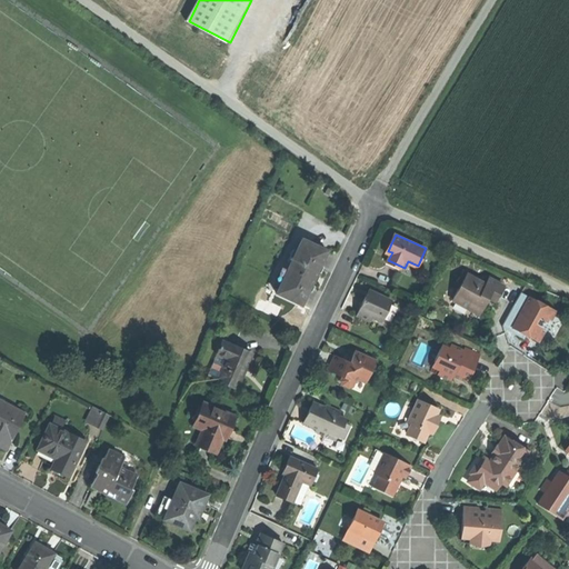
[(277,292),(302,305),(316,278),(328,251),(302,239),(277,292)]
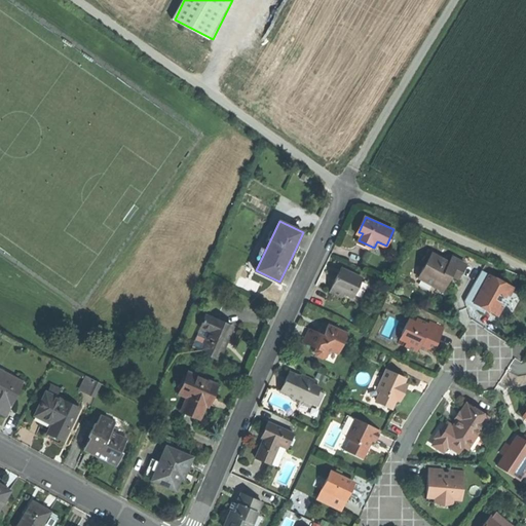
[(372,253),(374,248),(359,240),(357,246),(372,253)]
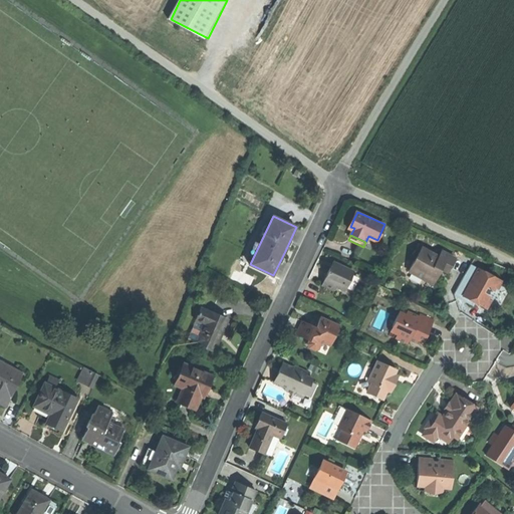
[(417,261),(411,272),(433,283),(438,273),(435,272),(438,267),(441,269),(447,272),(454,258),(440,251),(438,255),(420,246),(414,259),(417,261)]
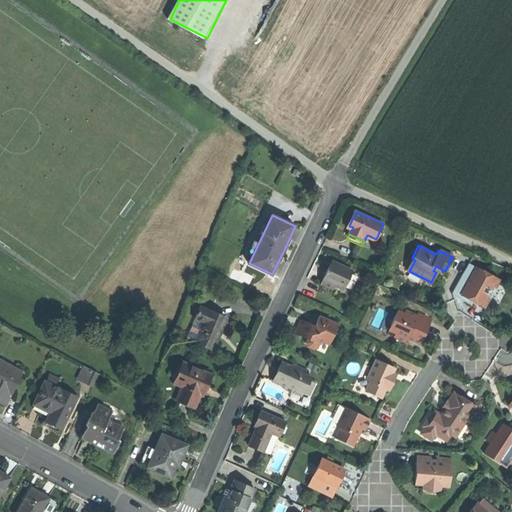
[(406,269),(409,271),(415,260),(412,258),(406,269)]
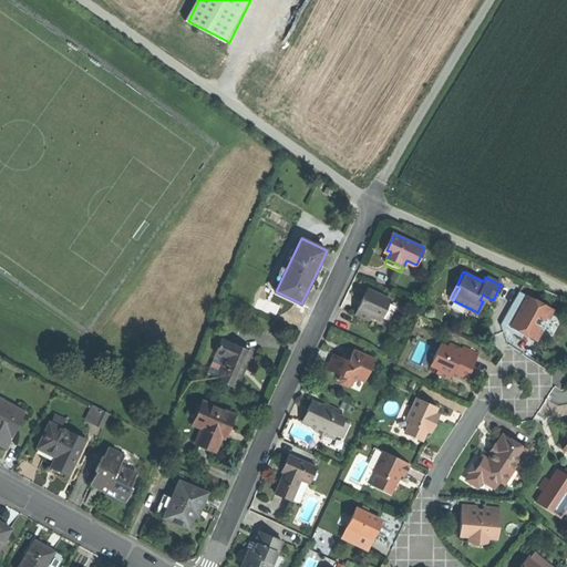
[(363,302),(358,313),(372,320),(374,317),(382,320),(392,299),(369,289),(363,302)]
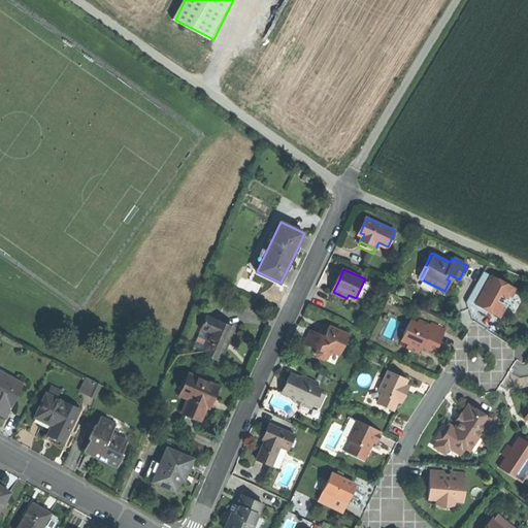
[(516,289),(491,275),(476,304),(489,310),(500,317),(502,314),(503,310),(499,308),(506,295),(510,297),(514,291),(516,289)]
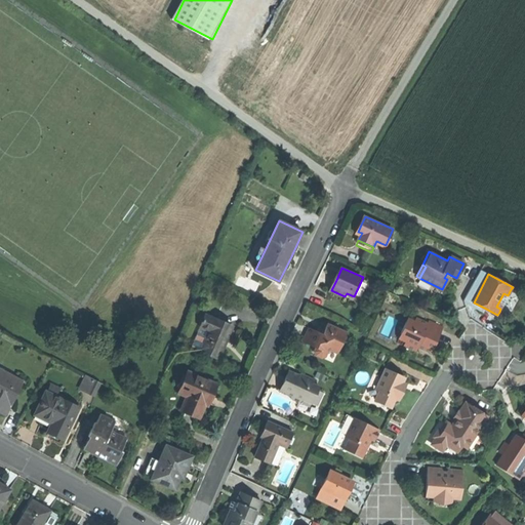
[(520,294),(511,289),(508,295),(503,293),(496,307),(500,309),(499,312),(508,317),(520,294)]
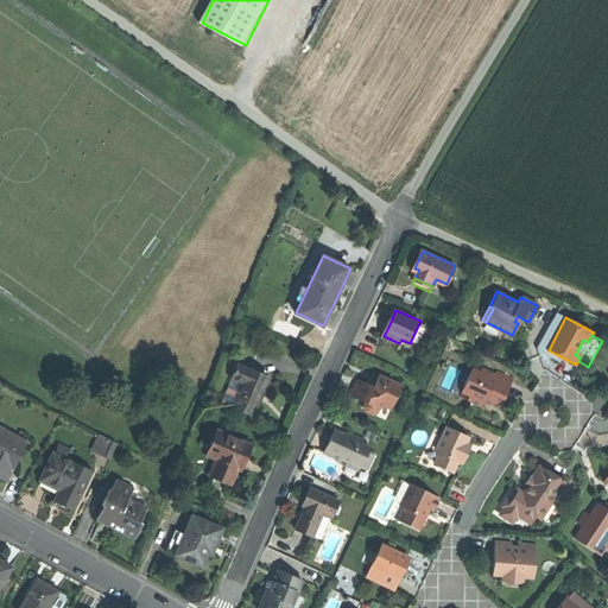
[(242,382),(232,406),(253,415),(261,397),(268,379),(239,366),(233,379),(242,382)]
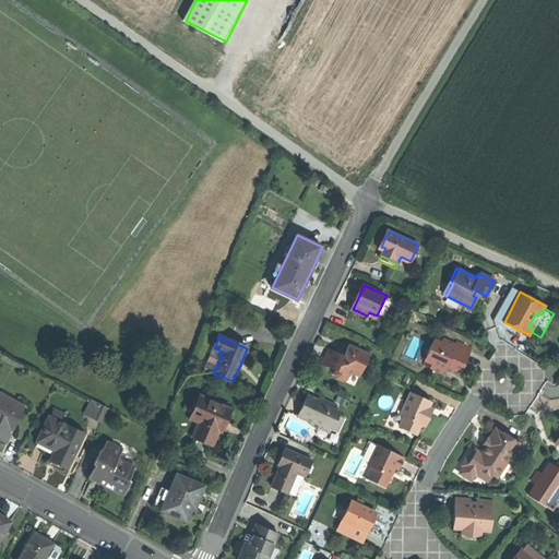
[(442,341),(436,337),(428,354),(435,357),(430,366),(443,372),(445,367),(460,373),(465,361),(472,346),(458,340),(456,342),(443,336),(442,341)]
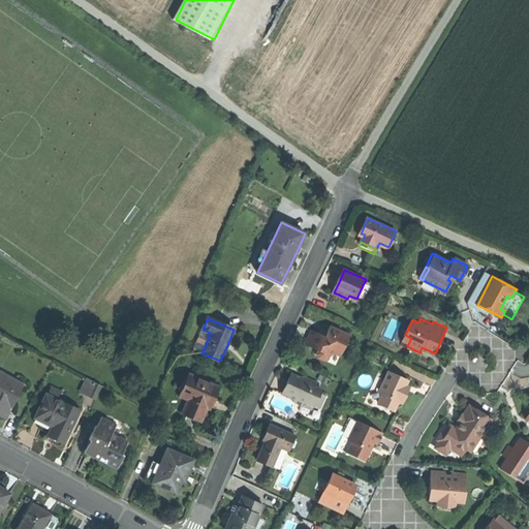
[(349,336),(330,328),(328,332),(319,335),(311,331),(308,340),(305,346),(319,352),(317,358),(327,362),(328,358),(330,359),(332,353),(341,358),(349,336)]
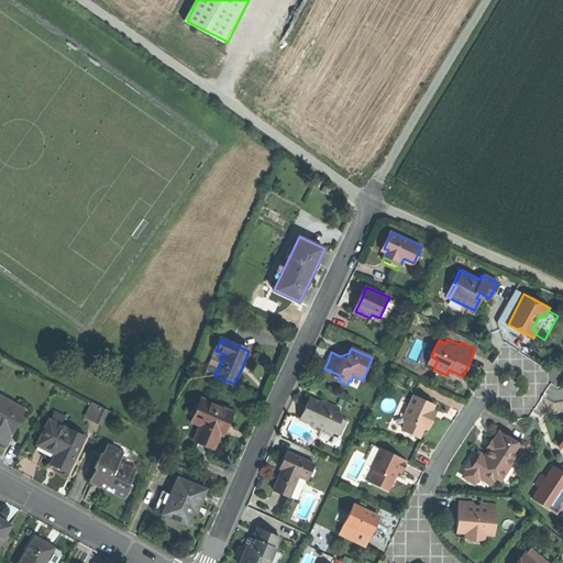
[(207,372),(214,376),(224,354),(216,351),(207,372)]
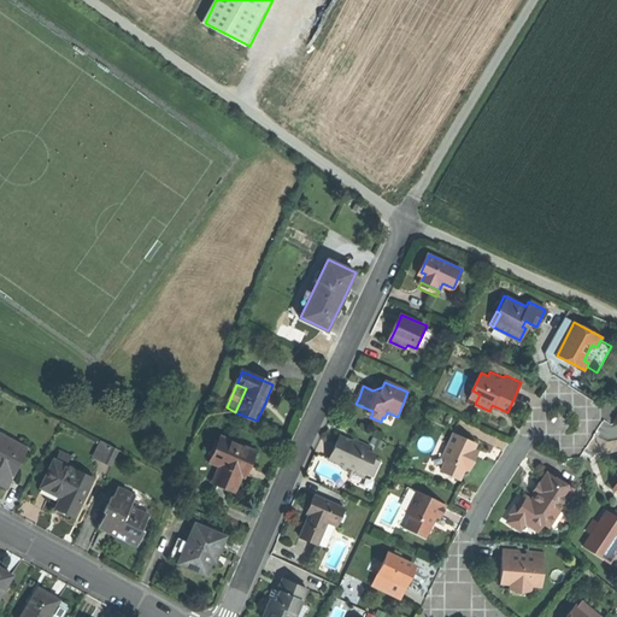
[(468,400),(475,404),(480,394),(472,391),(468,400)]
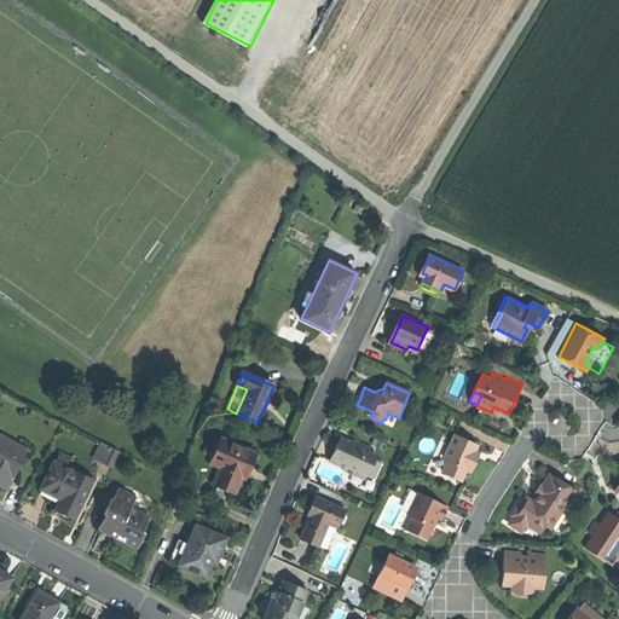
[(445,470),(463,479),(468,468),(473,470),(476,462),(480,452),(475,451),(479,444),(457,433),(452,444),(446,456),(451,457),(445,470)]
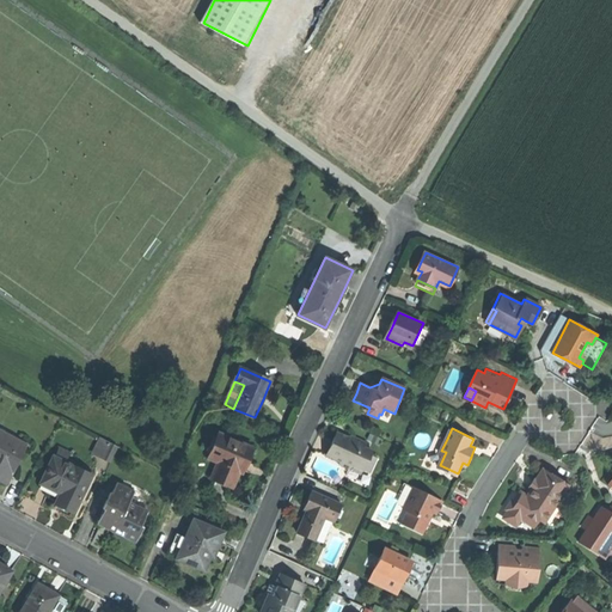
[(0,432),(0,482),(8,487),(23,459),(16,456),(23,444),(0,432)]
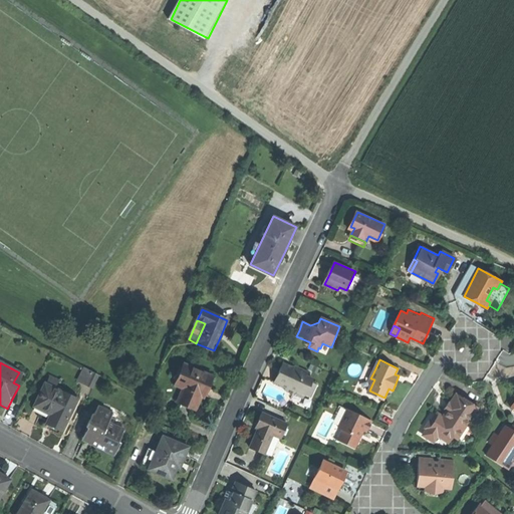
[(212,376),(183,364),(175,384),(182,388),(176,402),(195,409),(200,395),(204,397),(208,387),(212,376)]
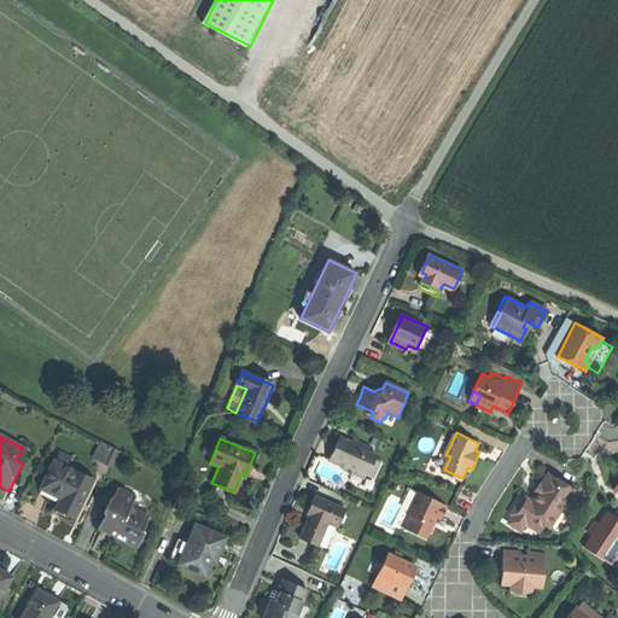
[(337,449),(332,461),(347,467),(344,471),(357,476),(360,468),(371,472),(378,455),(371,453),(372,447),(356,441),(355,444),(342,438),(337,449)]
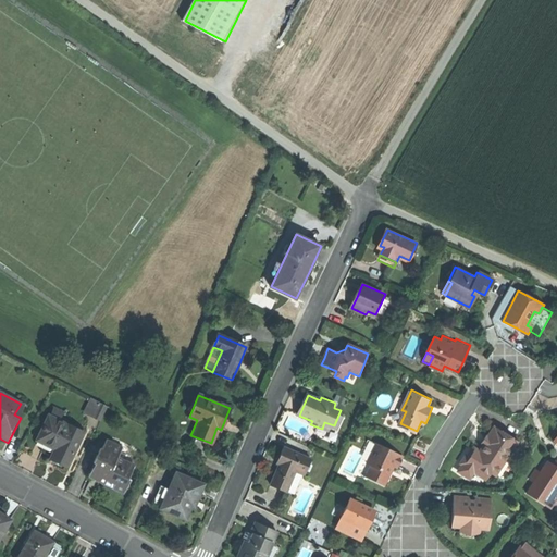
[(388,418),(400,423),(406,411),(401,410),(407,399),(399,395),(388,418)]
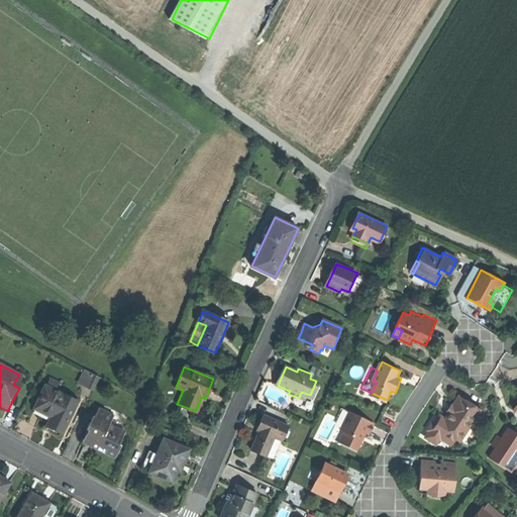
[(85,368),(79,382),(95,390),(101,375),(85,368)]
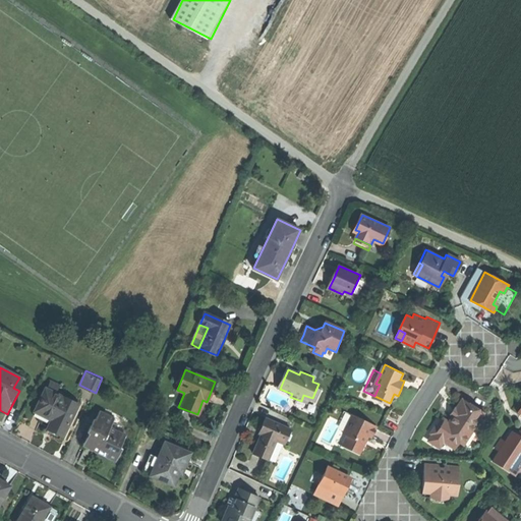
[(24,381),(19,378),(13,388),(19,391),(24,381)]
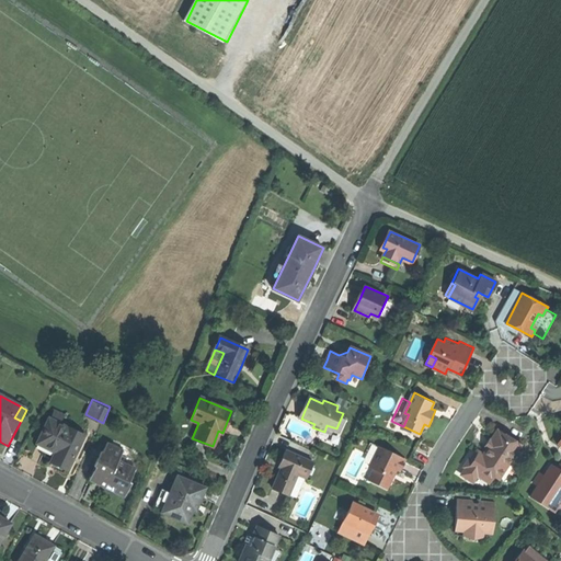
[(49,420),(38,444),(52,450),(63,455),(57,466),(70,471),(86,436),(49,420)]
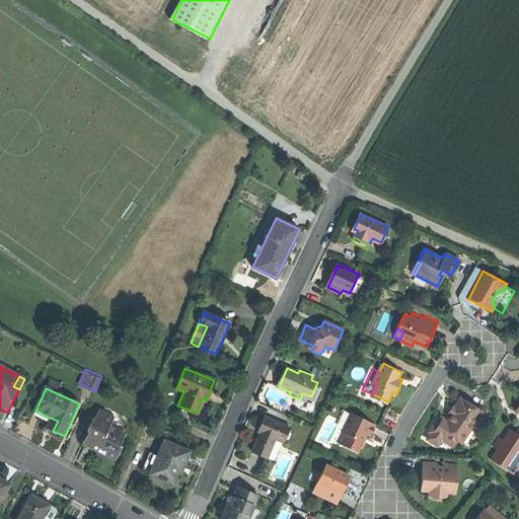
[(480,414),(460,398),(453,408),(455,409),(450,416),(446,421),(440,417),(435,424),(428,432),(431,434),(427,439),(437,447),(443,440),(451,446),(457,439),(460,442),(480,414)]
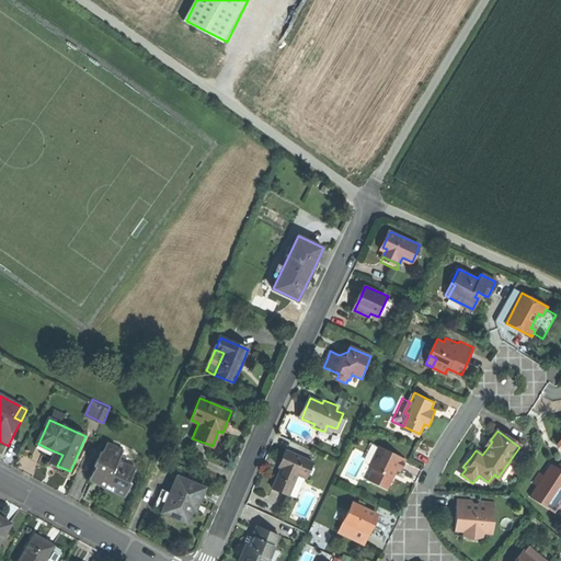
[(109,444),(91,481),(106,489),(125,497),(138,470),(130,467),(119,461),(124,451),(109,444)]
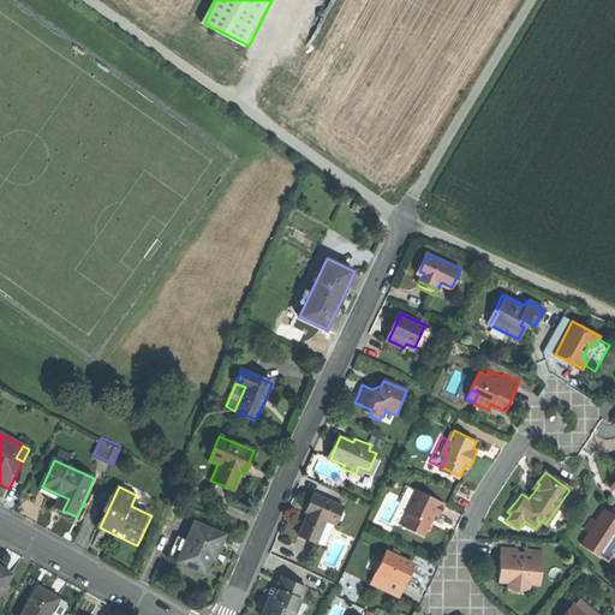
[(405,525),(425,533),(430,521),(434,512),(440,515),(446,501),(415,488),(405,511),(410,513),(405,525)]
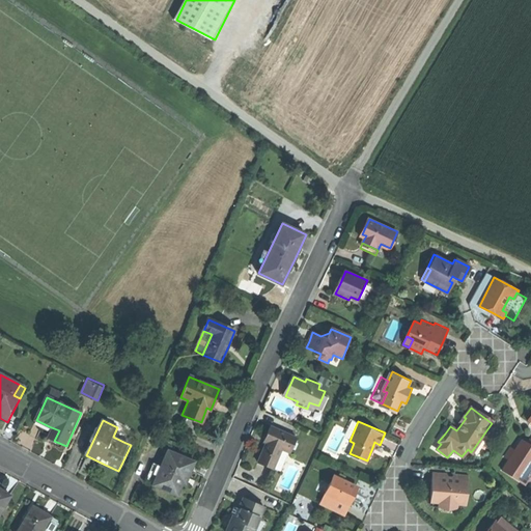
[(128,431),(117,427),(113,437),(123,442),(128,431)]
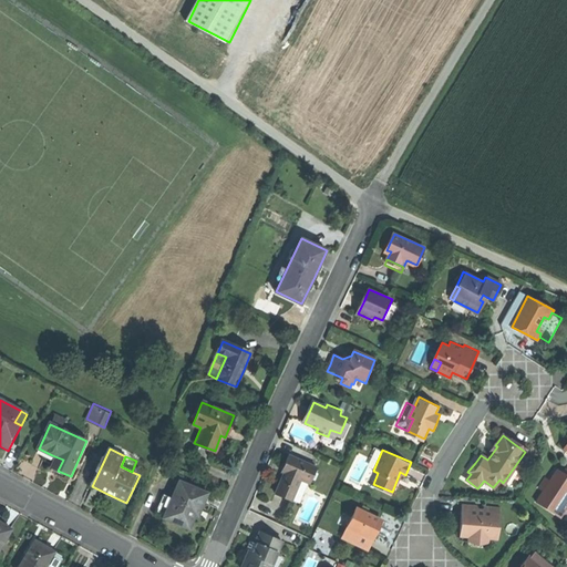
[(319,470),(291,456),(288,464),(291,466),(287,476),(278,494),(295,502),(305,481),(312,485),(319,470)]
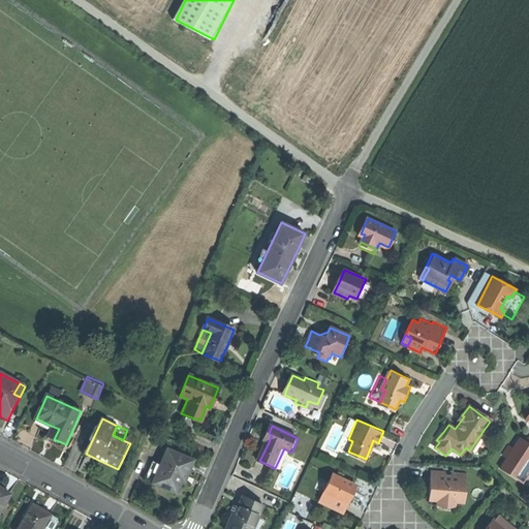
[(528,473),(528,443),(521,438),(514,448),(507,459),(500,468),(522,484),(528,473)]
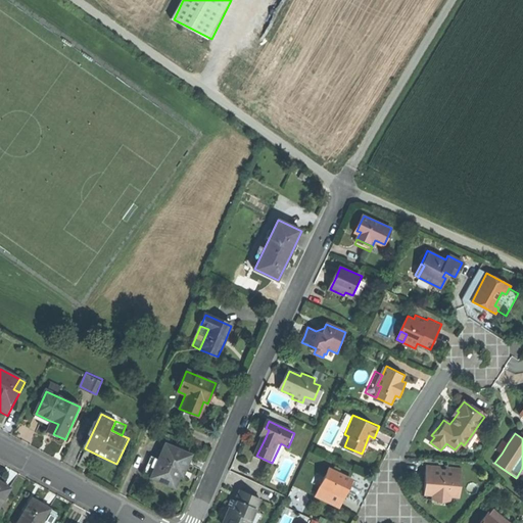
[(496,450),(502,454),(508,443),(504,440),(500,446),(496,450)]
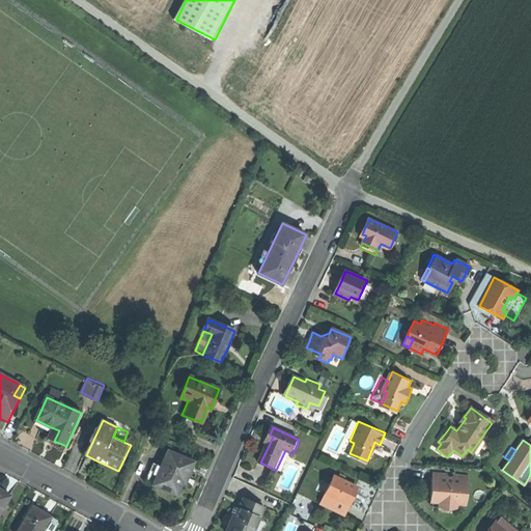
[(162,467),(155,484),(178,495),(183,485),(186,476),(191,478),(197,462),(169,450),(162,467)]
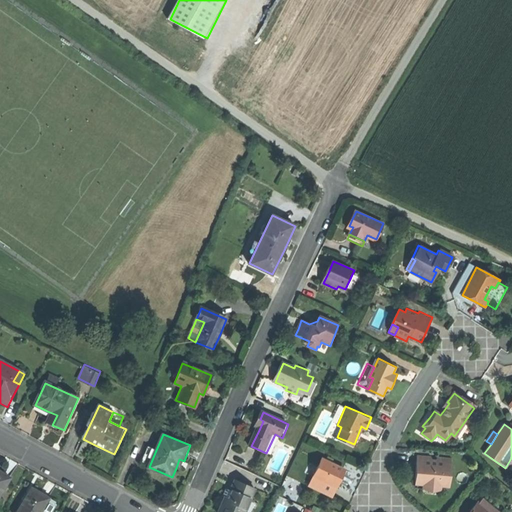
[(273,456),(282,438),(275,434),(266,453),(273,456)]
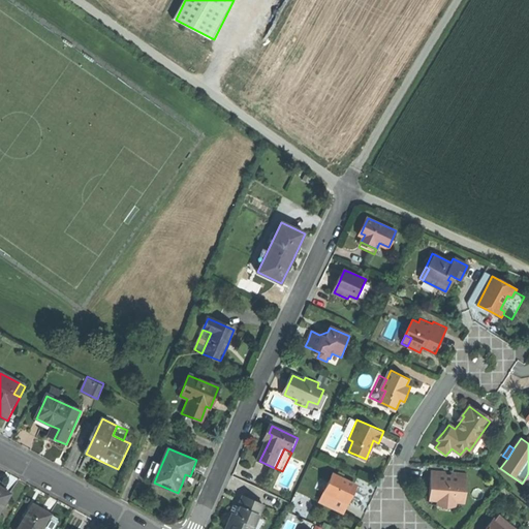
[(145,479),(154,483),(161,465),(152,461),(145,479)]
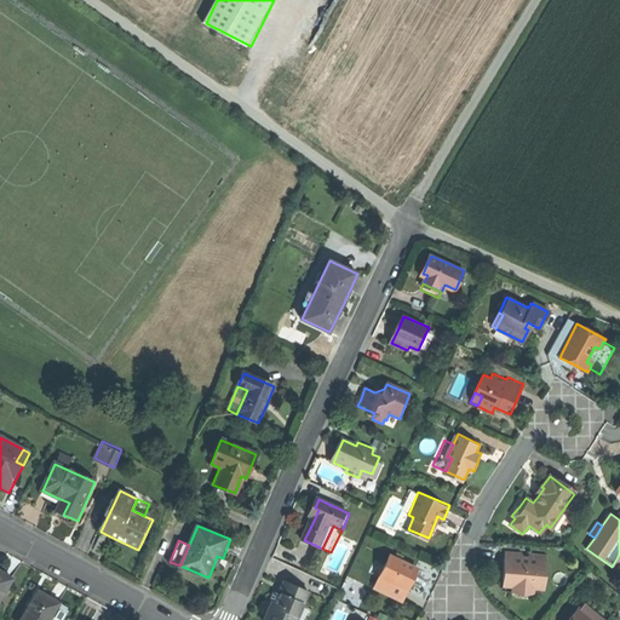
[(546,555),(505,552),(504,587),(514,587),(534,589),(545,590),(546,555)]
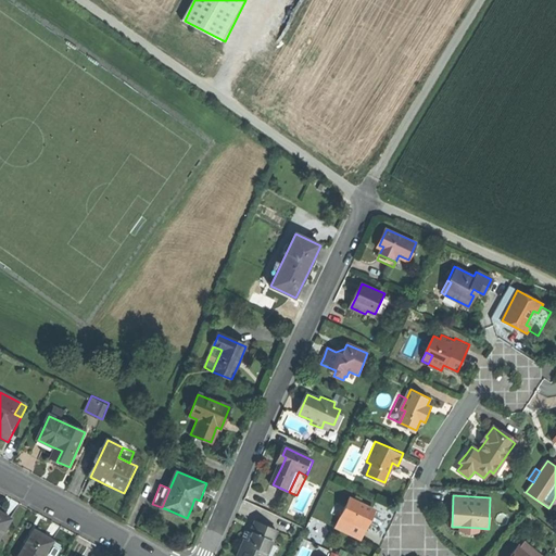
[(353,522),(365,528),(369,518),(375,508),(351,496),(341,517),(353,522)]
